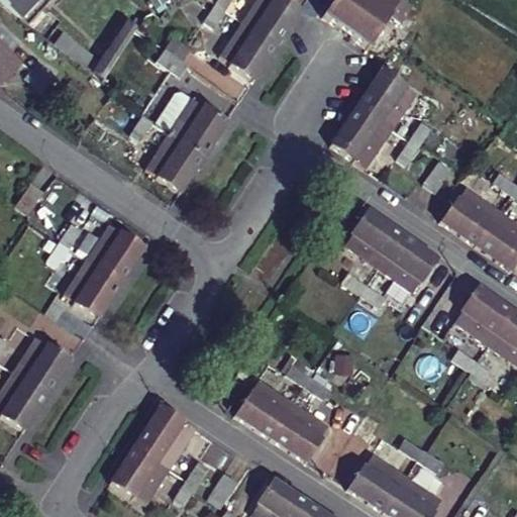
[(0,0),(20,19),(36,0),(0,0)]
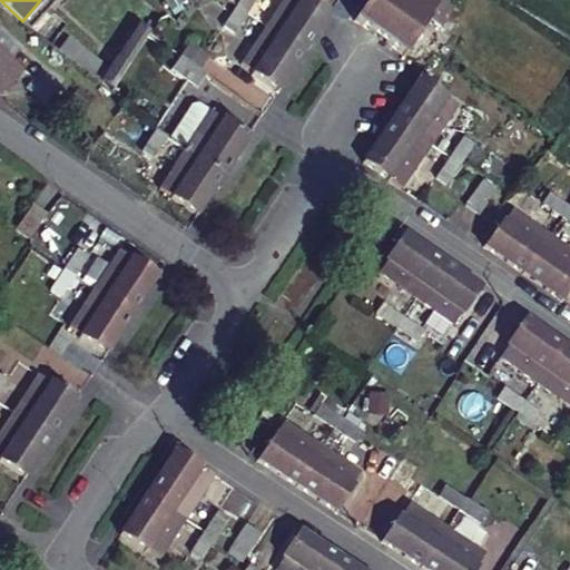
[(239,0),(236,6),(246,13),(254,0),(239,0)]
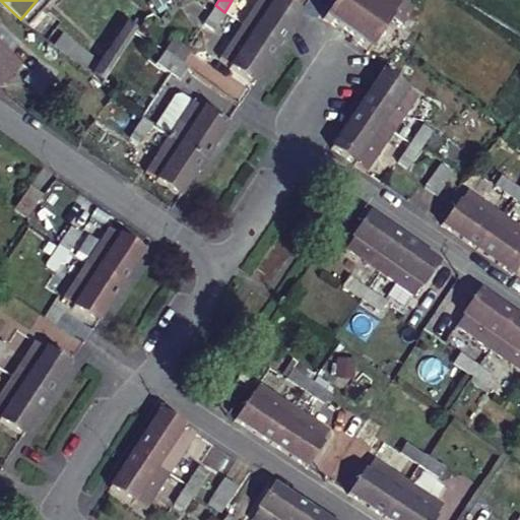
[(257,0),(243,23),(278,46),(302,9),(286,0),(257,0)]
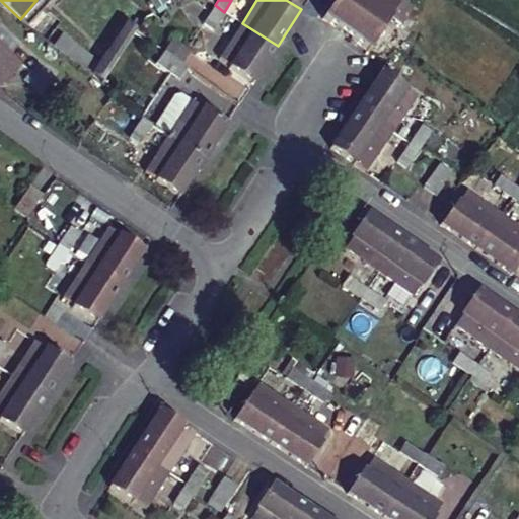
[(332,0),(320,17),(346,34),(368,0),(332,0)]
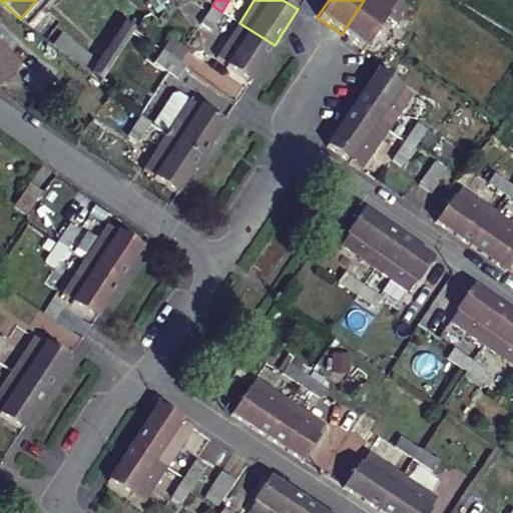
[(397,23),(408,6),(400,0),(364,0),(342,34),(365,50),(388,16),(397,23)]
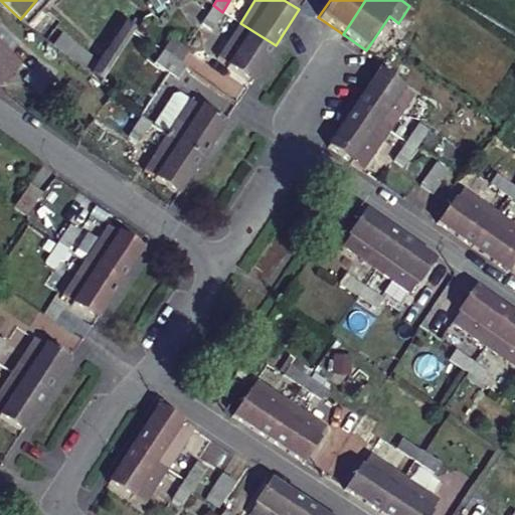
[(199,25),(209,32),(222,12),(213,5),(199,25)]
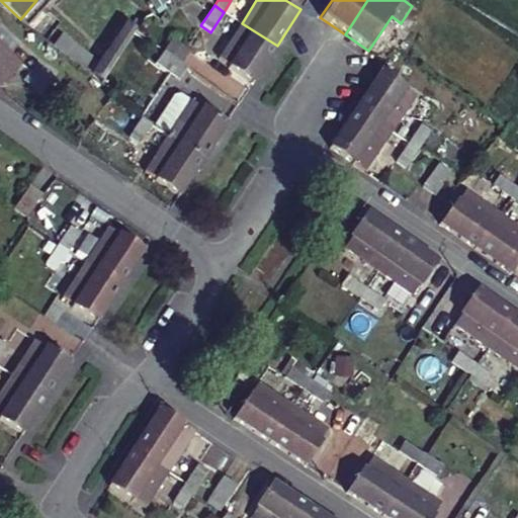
[(91,69),(103,78),(138,25),(124,17),(91,69)]
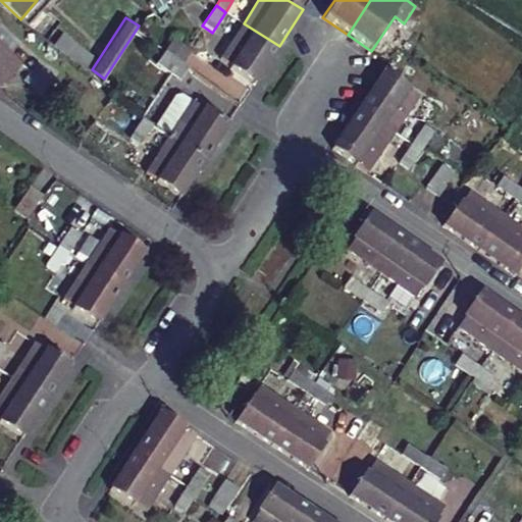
[(255,84),(279,46),(244,23),(220,59),(230,66),(229,68),(255,84)]
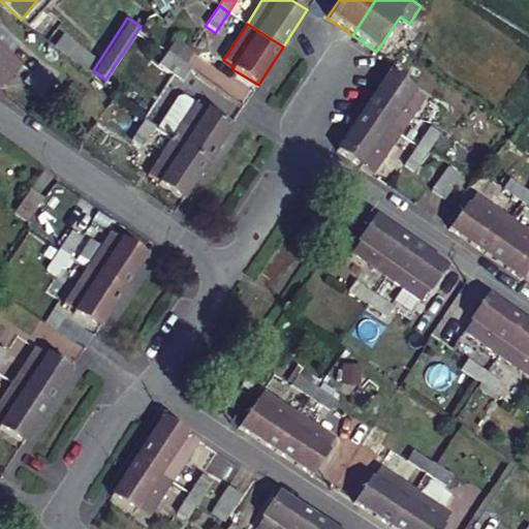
[(56,49),(85,62),(91,50),(62,36),(56,49)]
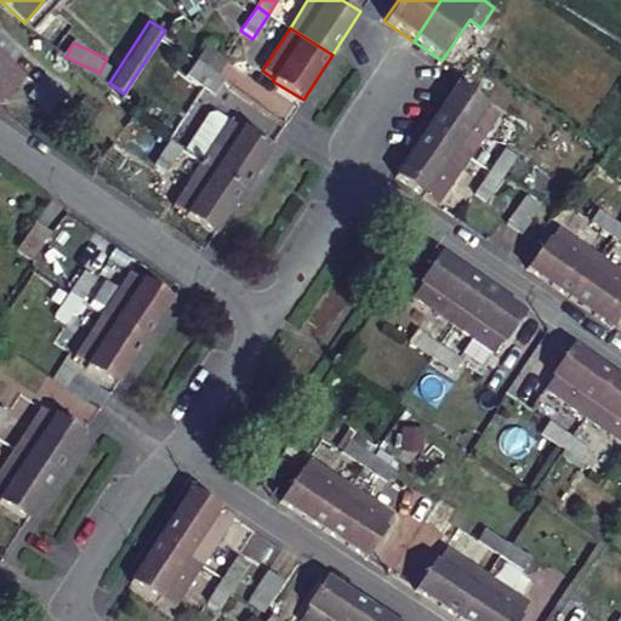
[(0,78),(13,91),(26,79),(0,55),(0,78)]
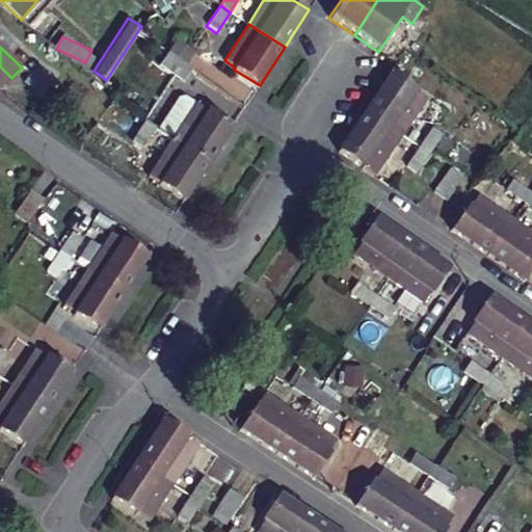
[(159,65),(183,81),(191,69),(168,53),(159,65)]
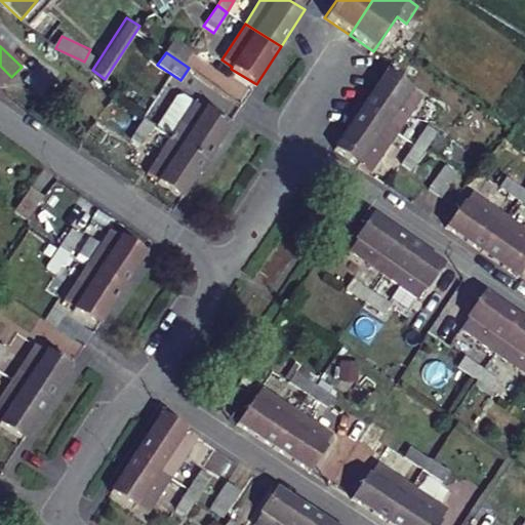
[(11,77),(0,66),(0,87),(1,88),(11,77)]
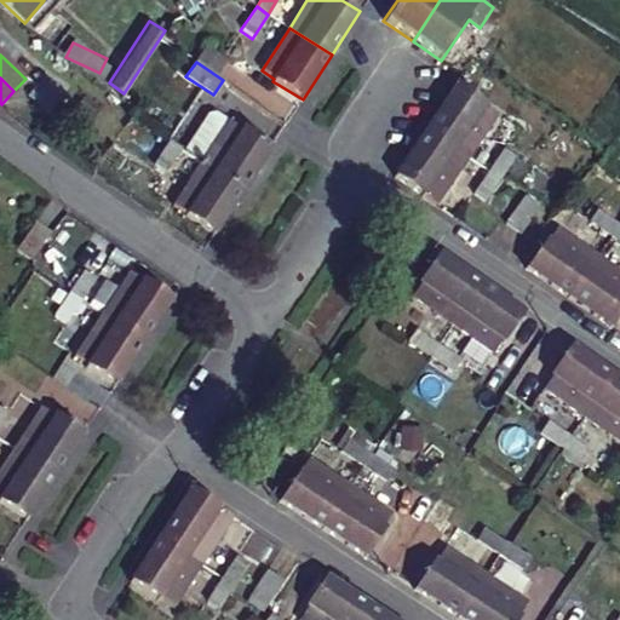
[(458,82),(428,126),(470,154),(497,114),(482,104),(484,102),(458,82)]
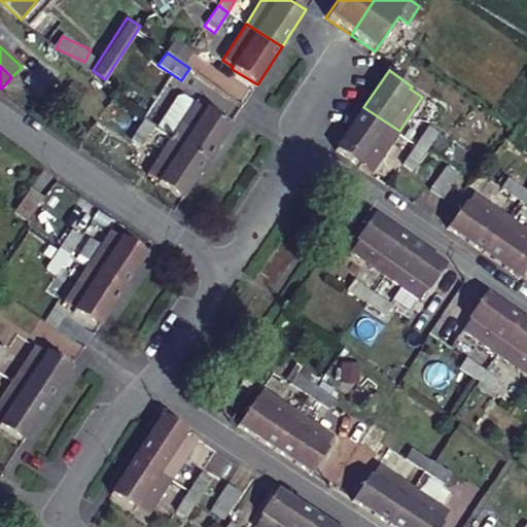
[(154,130),(170,139),(206,162),(231,126),(205,109),(207,106),(198,100),(195,105),(183,98),(175,99),(154,130)]
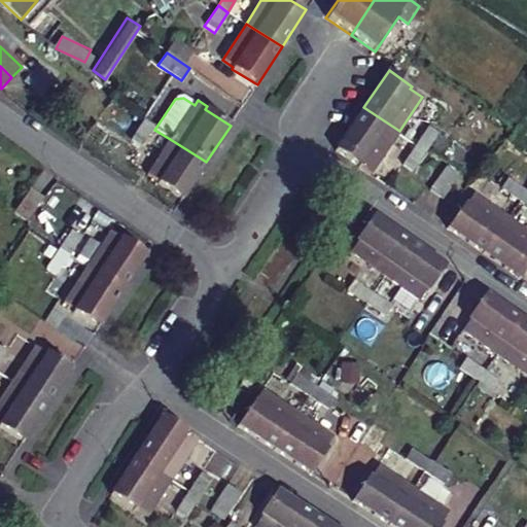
[(360,165),(371,173),(399,131),(363,107),(337,149),(359,166),(360,165)]
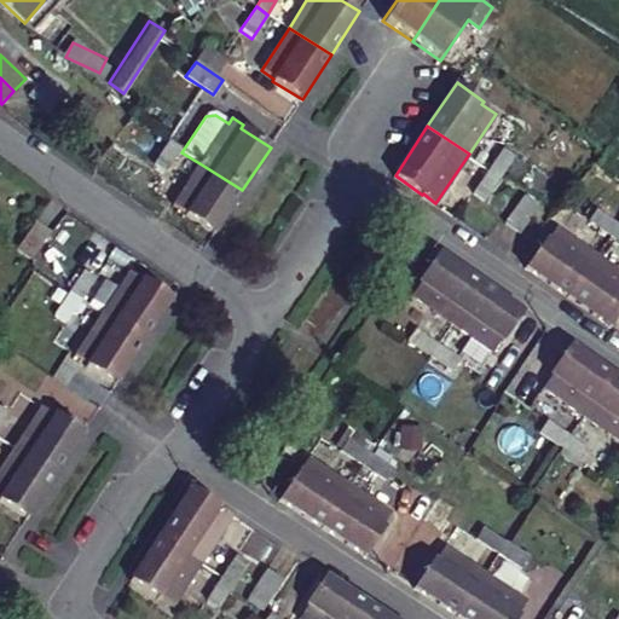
[(150,165),(162,173),(177,150),(167,142),(150,165)]
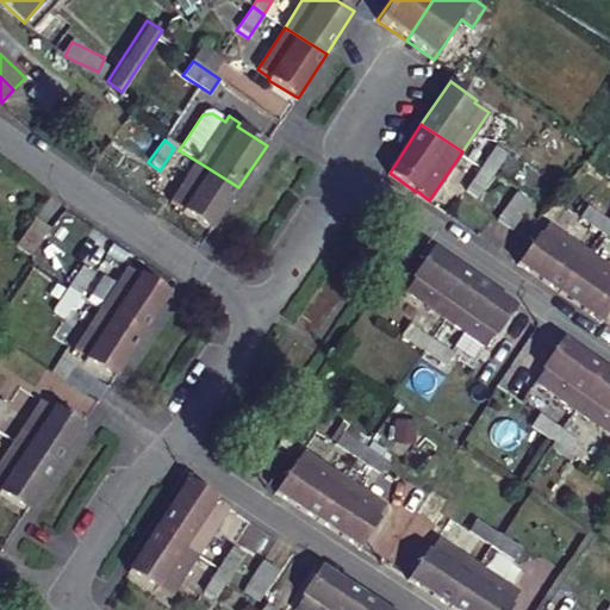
[(508,151),(497,143),(483,166),(493,172),(508,151)]
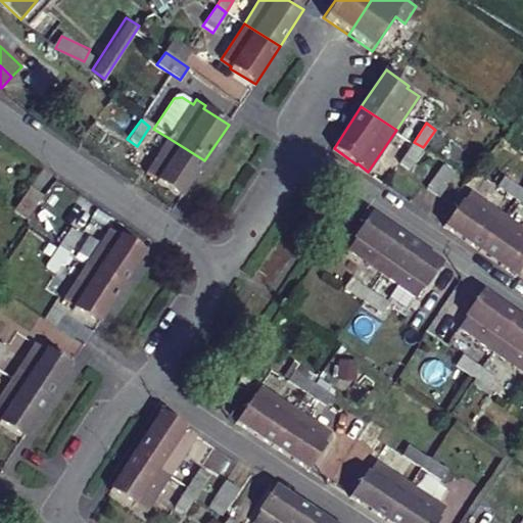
[(181,197),(204,160),(169,138),(146,174),(156,180),(155,183),(181,197)]
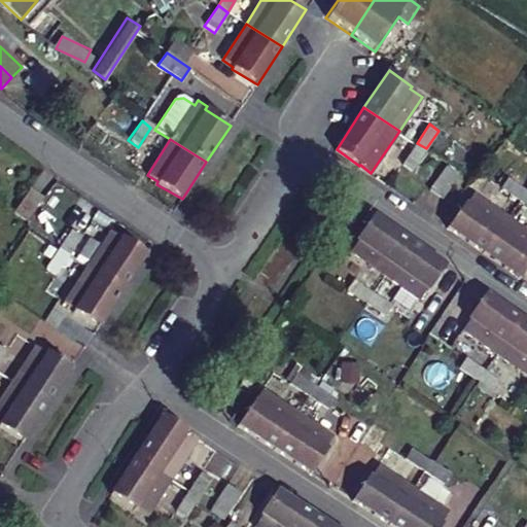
[(417,143),(405,162),(412,168),(426,148),(417,143)]
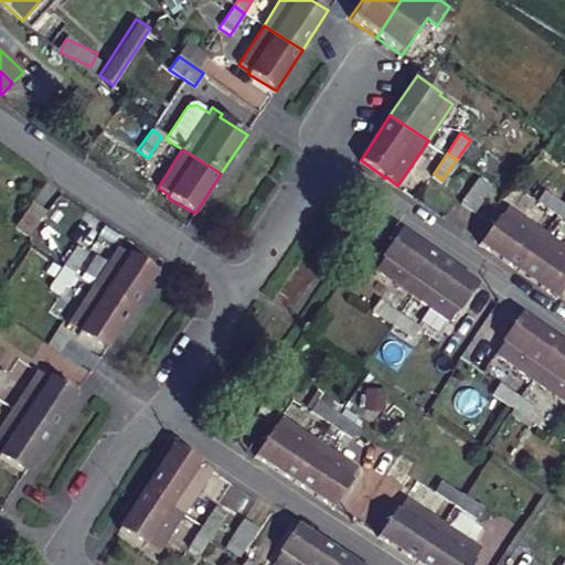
[(477,180),(460,202),(473,212),(491,190),(477,180)]
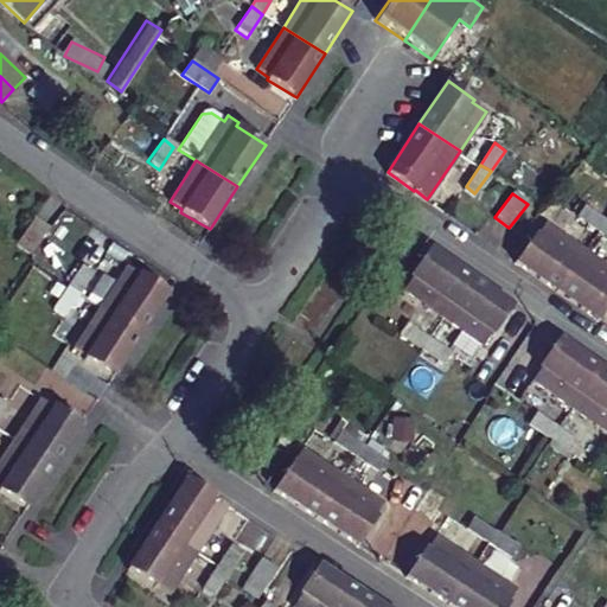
[(606,219),(606,217),(587,203),(579,213),(601,230),(606,219)]
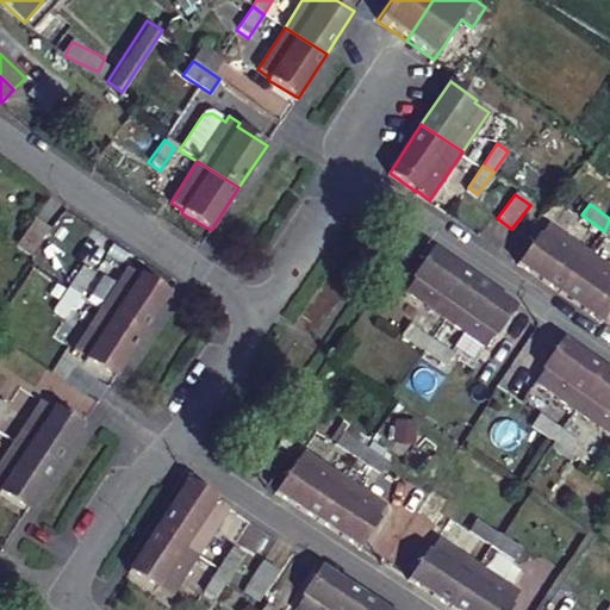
[(517,263),(560,293),(589,251),(547,223),(539,236),(536,235),(517,263)]
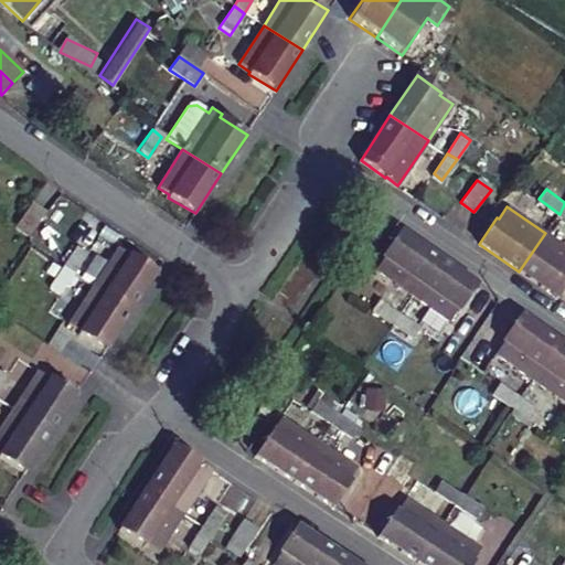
[(383,255),(375,267),(413,295),(439,258),(400,231),(383,253),(383,255)]
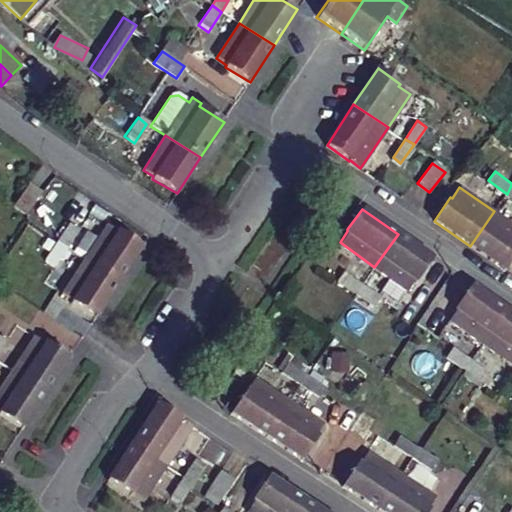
[(511,224),(494,211),(470,246),(505,270),(511,260),(511,224)]
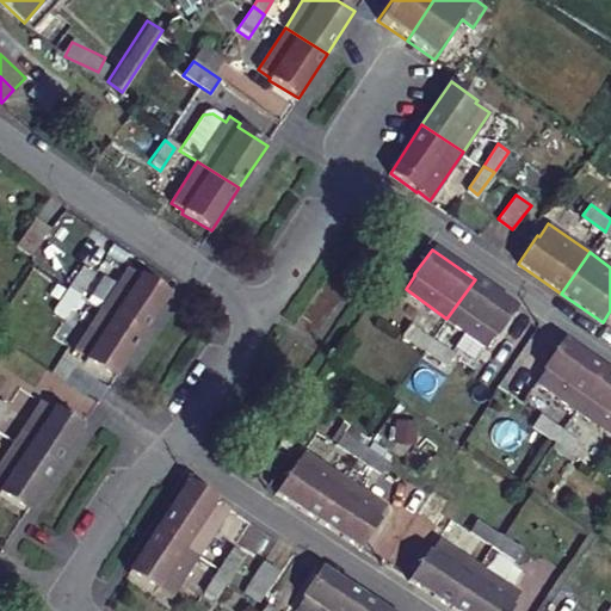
[(93,276),(81,269),(67,290),(79,297),(93,276)]
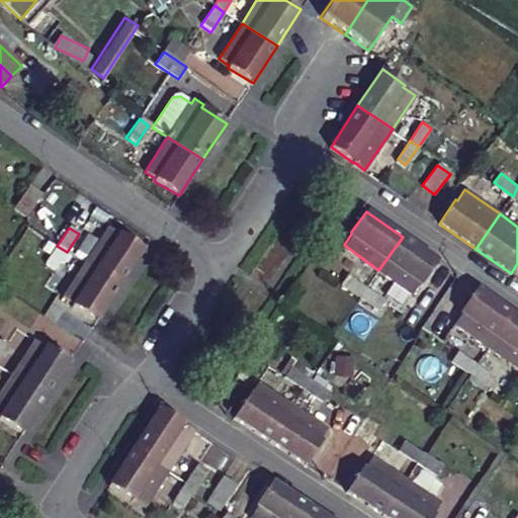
[(118,236),(107,229),(84,263),(119,286),(144,249),(120,234),(118,236)]
